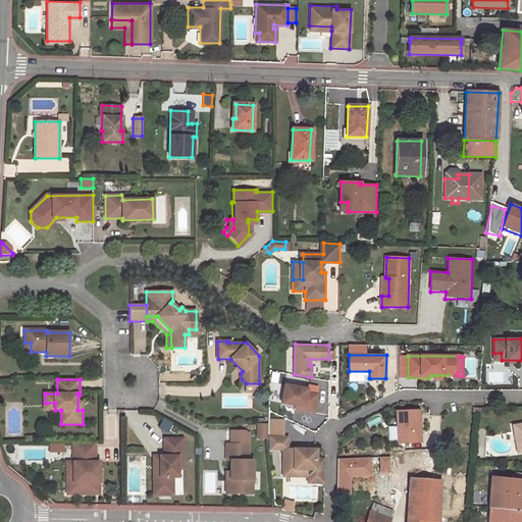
[(259,383),(246,383),(246,392),(259,392),(259,383)]
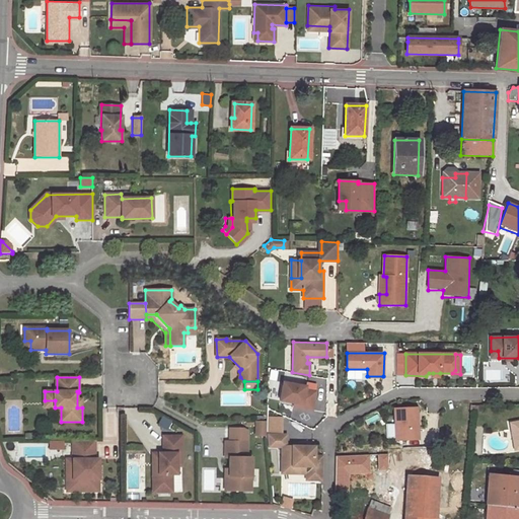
[(305,385),(283,381),(280,399),(294,402),(302,403),(301,406),(312,409),(315,391),(305,389),(305,385)]
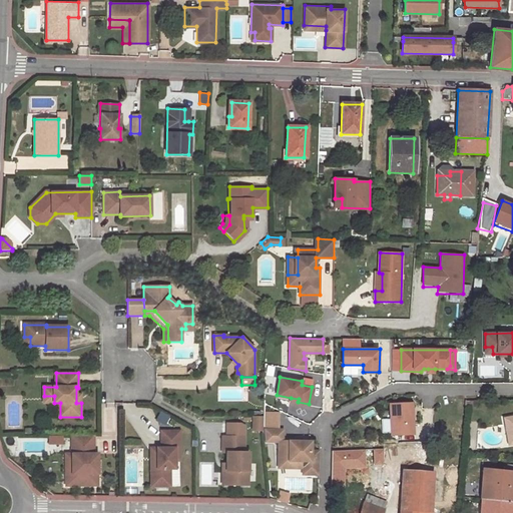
[(412,403),(390,404),(390,435),(413,434),(412,403)]
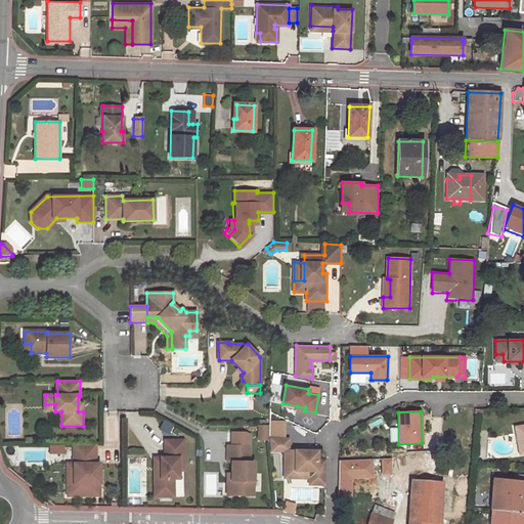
[(257,426),(258,441),(269,441),(268,426),(257,426)]
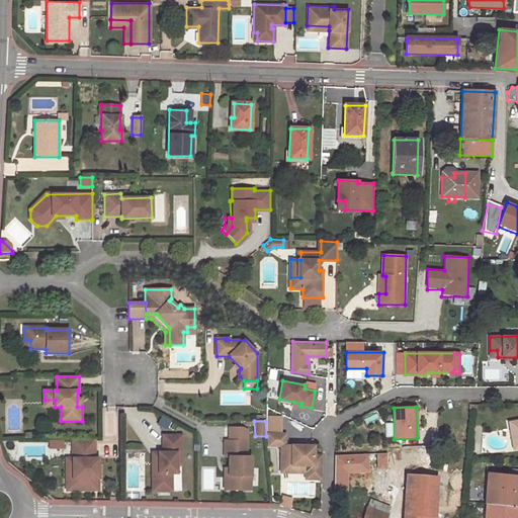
[(393,438),(393,424),(384,425),(385,438),(393,438)]
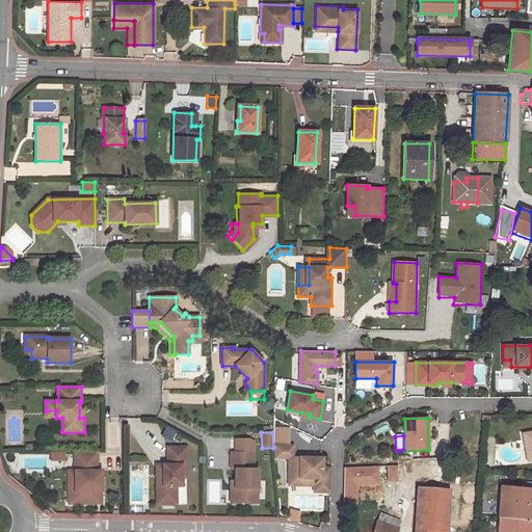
[(292,445),(274,445),(274,457),(288,457),(288,484),(298,484),(298,477),(320,478),(320,491),(329,491),(329,468),(321,468),(321,457),(292,456),(292,445)]
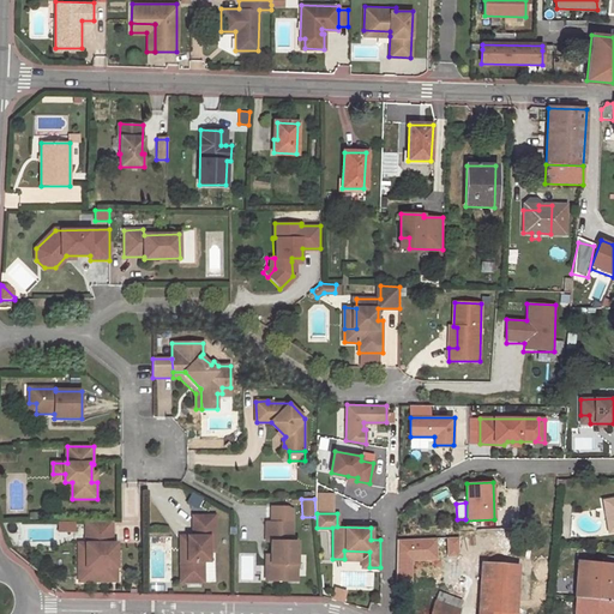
[(216,517),(193,516),(193,536),(188,536),(188,560),(186,560),(186,582),(204,582),(204,561),(210,561),(210,552),(210,537),(216,537),(216,517)]
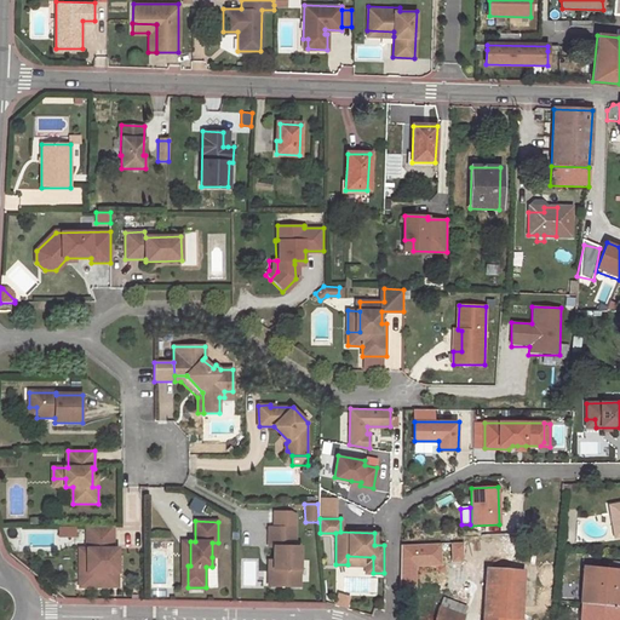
[(113,527),(87,527),(87,550),(79,550),(80,587),(118,587),(118,550),(113,550),(113,527)]
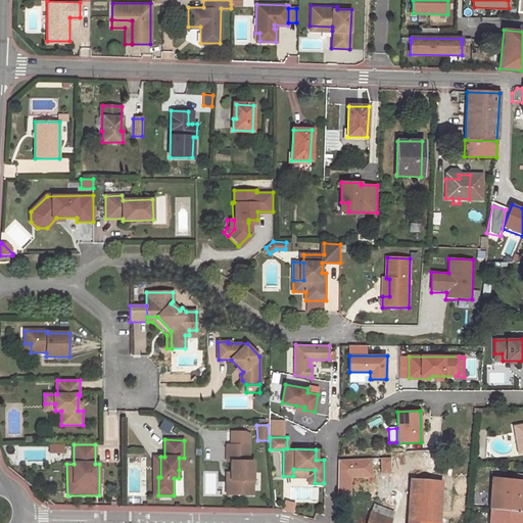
[(249,445),(228,444),(227,461),(232,461),(232,472),(228,472),(227,494),(253,494),(254,461),(249,461),(249,445)]
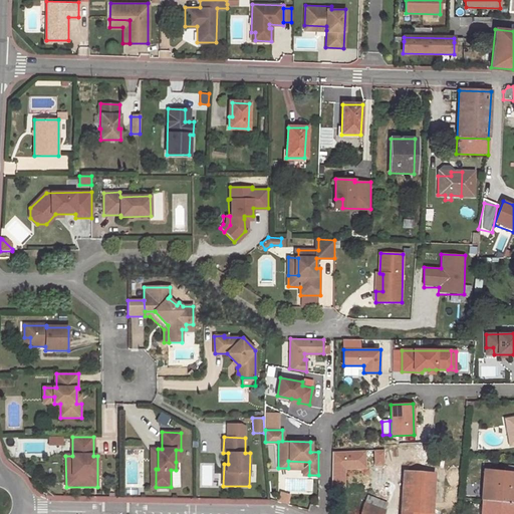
[(404,452),(383,451),(383,466),(404,467),(404,452)]
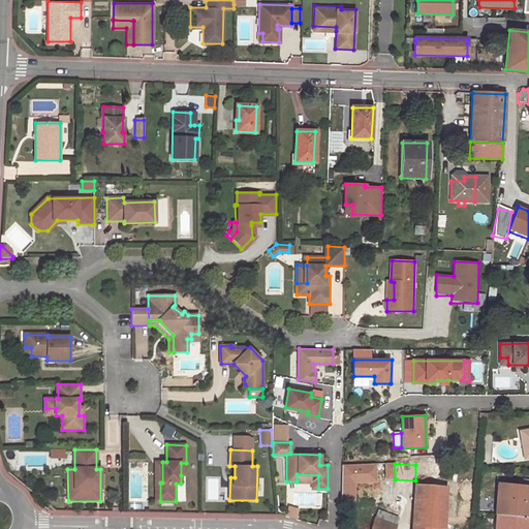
[(297,474),(297,481),(311,481),(311,489),(318,489),(318,475),(297,474)]
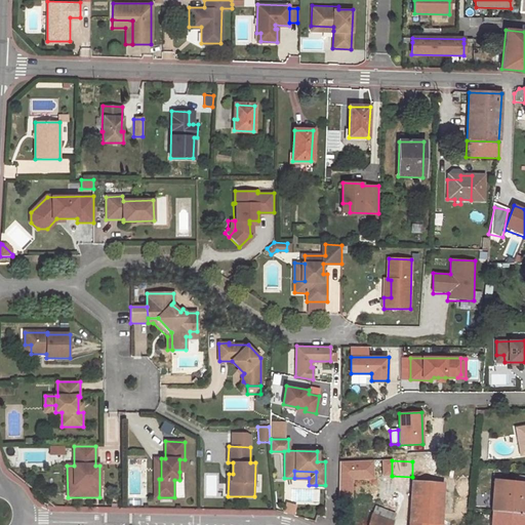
[(519,482),(493,480),(491,511),(524,513),(524,476),(519,476),(519,482)]
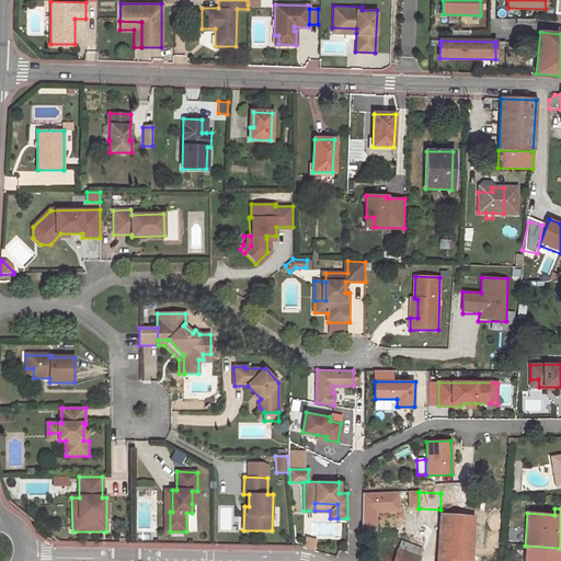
[(469,560),(473,517),(439,515),(436,560),(469,560)]
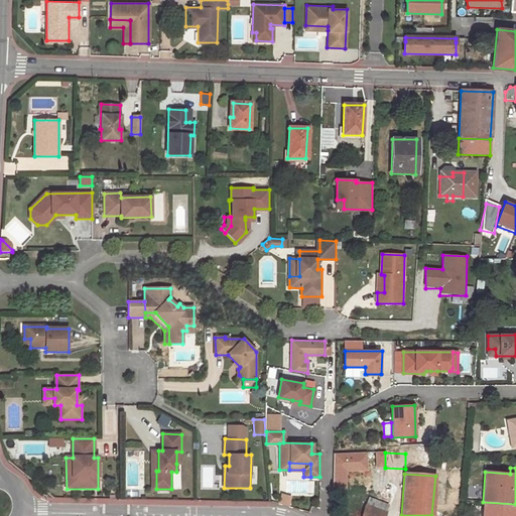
[(388,505),(369,498),(367,504),(385,511),(388,505)]
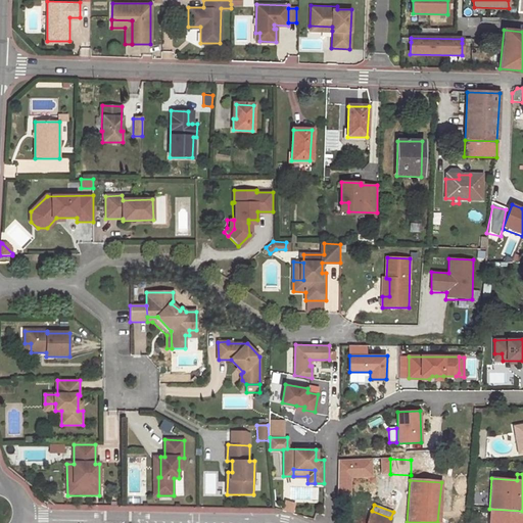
[(488,522),(522,522),(522,511),(489,509),(488,522)]
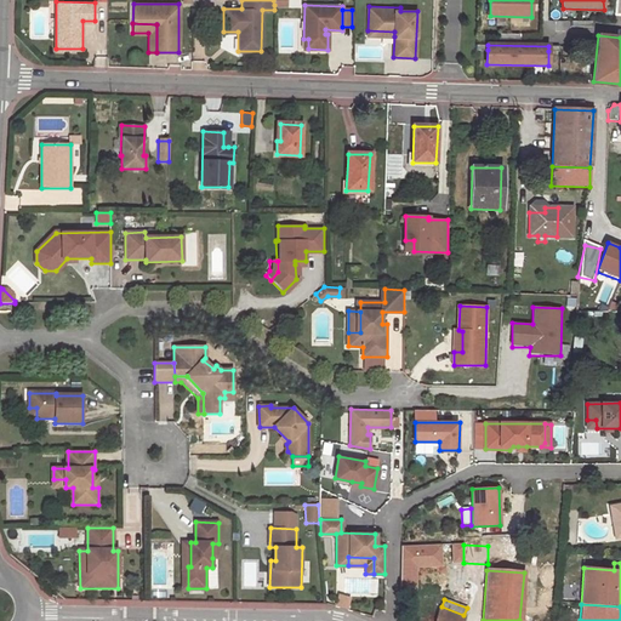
[(440,607),(434,620),(433,620),(461,620),(463,615),(442,607),(440,607)]
